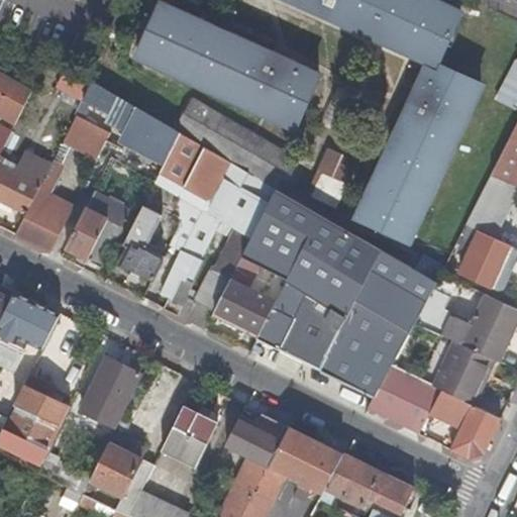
[(422,0),(296,0),(432,62),(358,220),(407,242),(479,84),(438,65),(459,17),(422,0)]
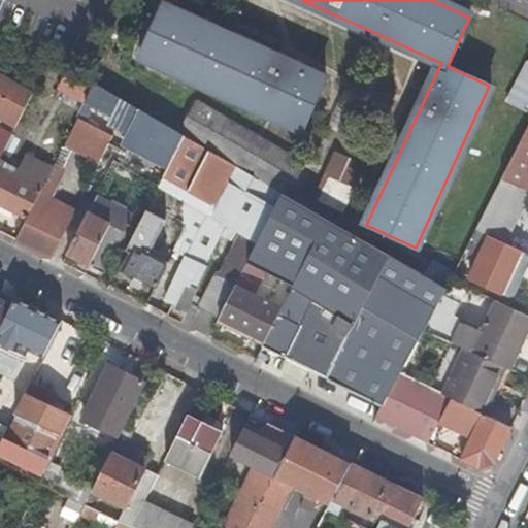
[(163,6),(141,56),(302,129),(325,79),(163,6)]
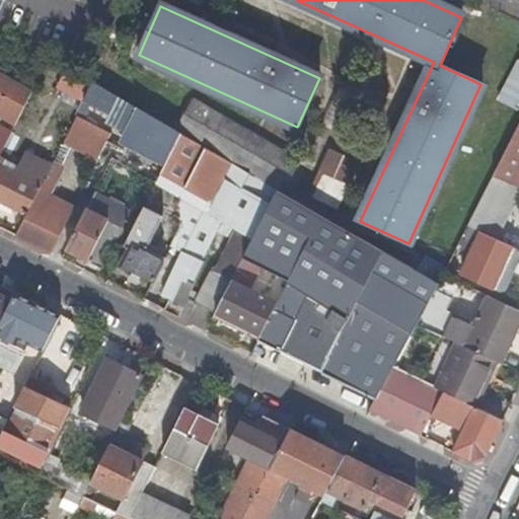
[(90,52),(80,74),(137,105),(149,84),(96,54),(95,55),(90,52)]
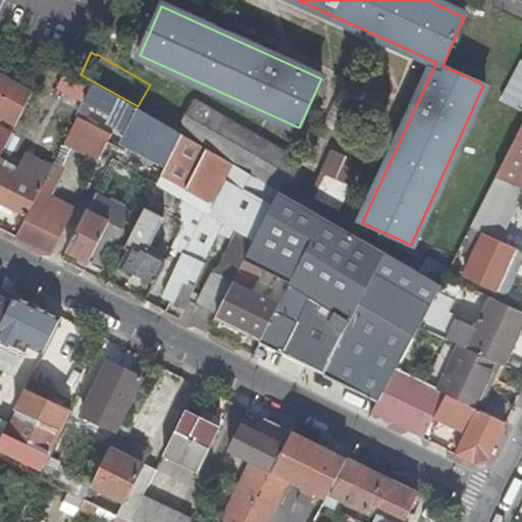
[(521,56),(501,99),(519,108),(521,100),(521,56)]
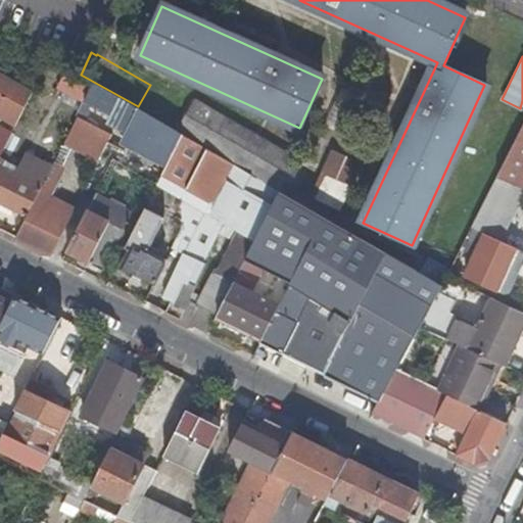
[(94,84),(80,75),(72,70),(63,85),(87,97),(94,84)]
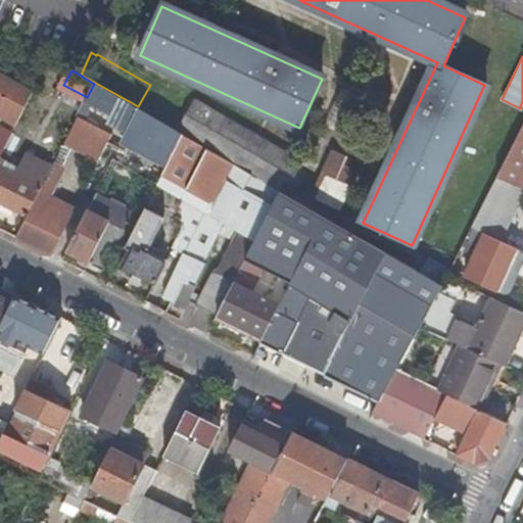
[(0,117),(14,126),(32,92),(0,74),(0,117)]
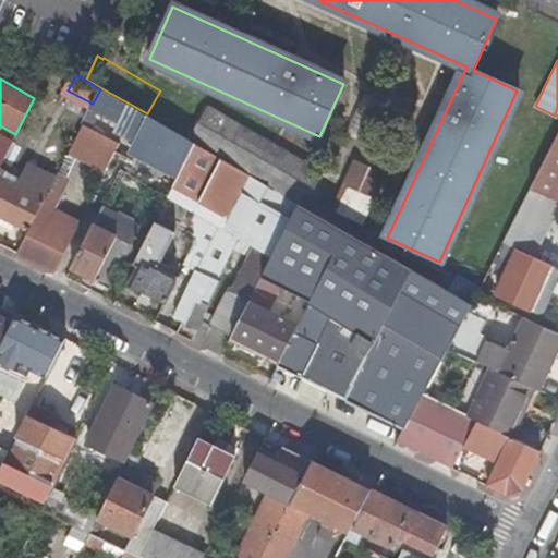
[(195,144),(100,89),(93,104),(91,108),(120,123),(118,131),(143,145),(140,153),(158,164),(179,174),(195,144)]
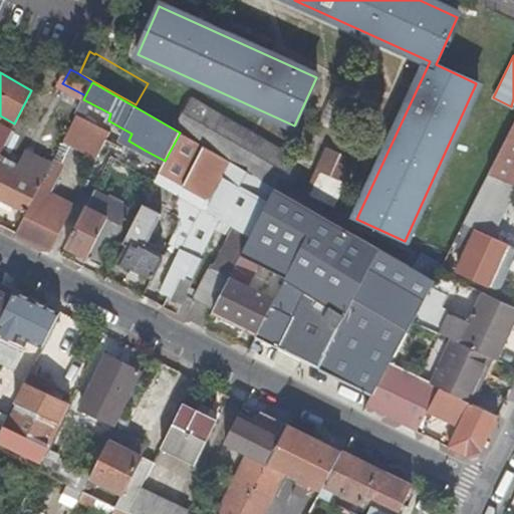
[(192,96),(174,126),(280,190),(299,159),(192,96)]
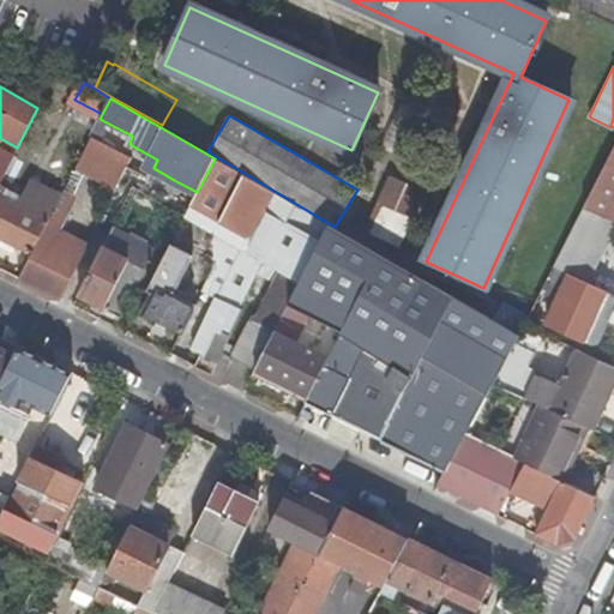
[(133,160),(90,138),(80,157),(76,167),(119,188),(133,160)]
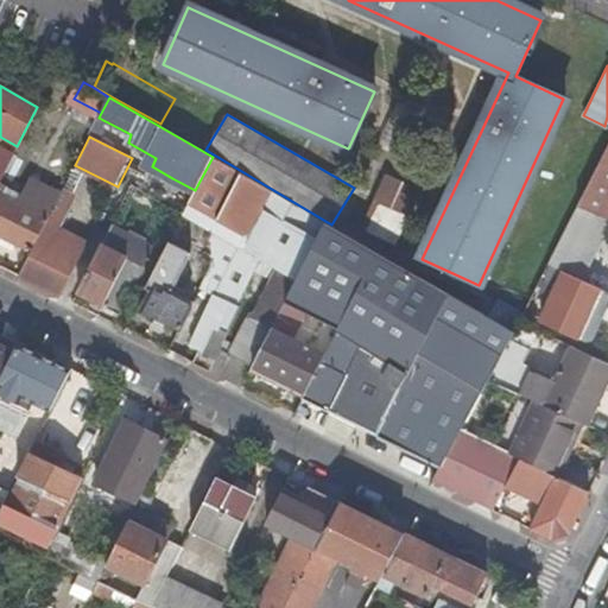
[(607,211),(607,145),(577,207),(595,215),(605,220),(607,211)]
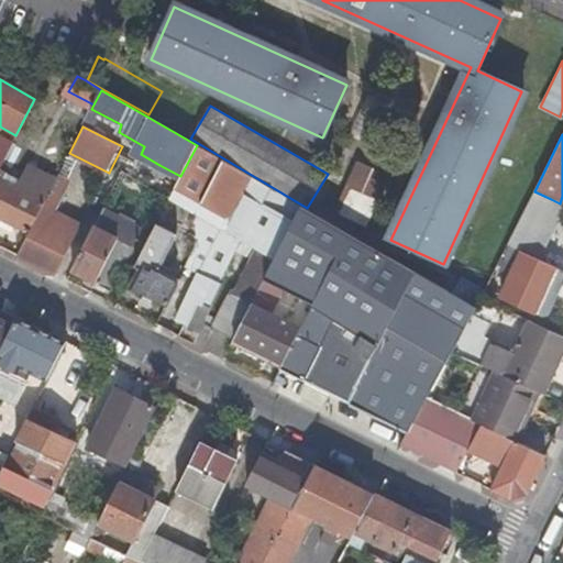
[(0,167),(12,144),(0,138),(0,167)]
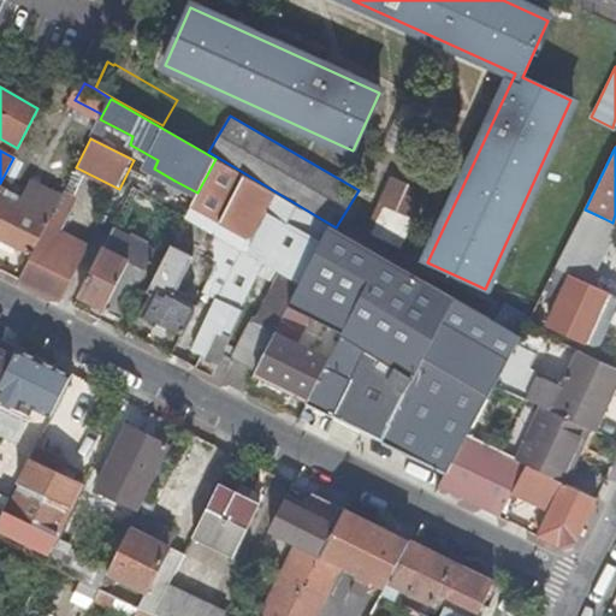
[(273,194),(215,159),(197,193),(191,207),(249,241),(273,194)]
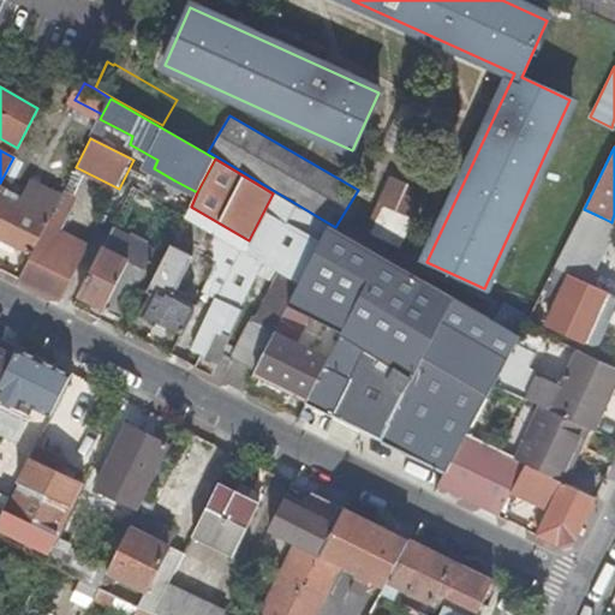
[(390,174),(365,230),(401,246),(427,190),(390,174)]
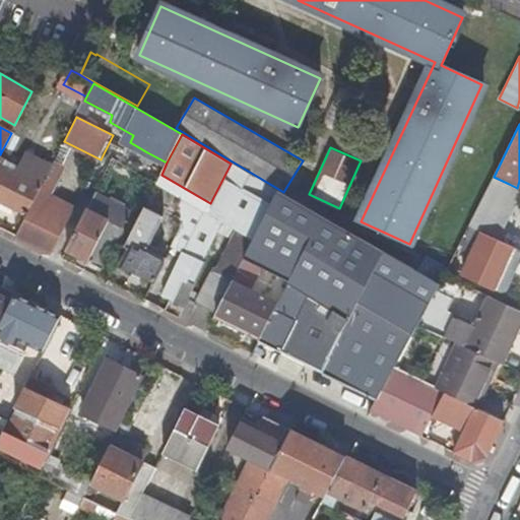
[(41,189),(46,176),(19,163),(13,175),(0,167),(0,202),(26,216),(41,189)]
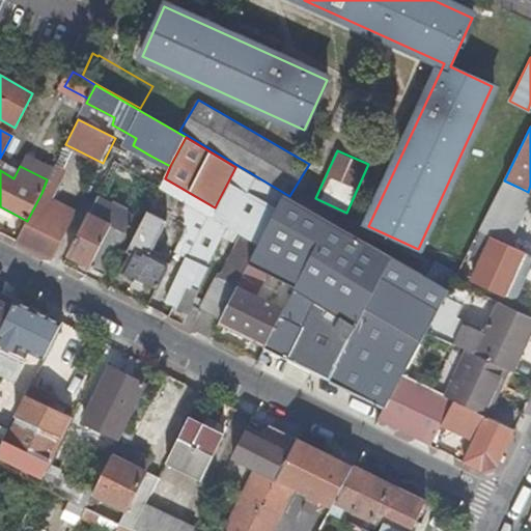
[(284,195),(235,167),(215,207),(165,178),(160,189),(202,214),(208,217),(238,234),(250,212),(271,222),(284,195)]
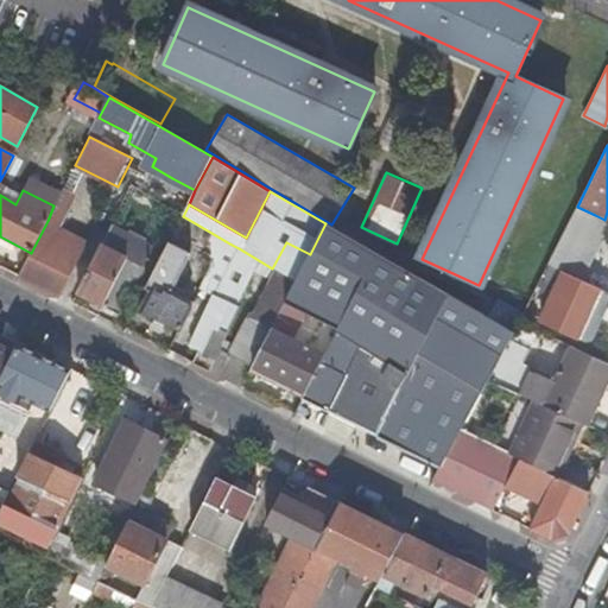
[(595,215),(577,207),(548,264),(577,278),(593,249),(581,244),(595,215)]
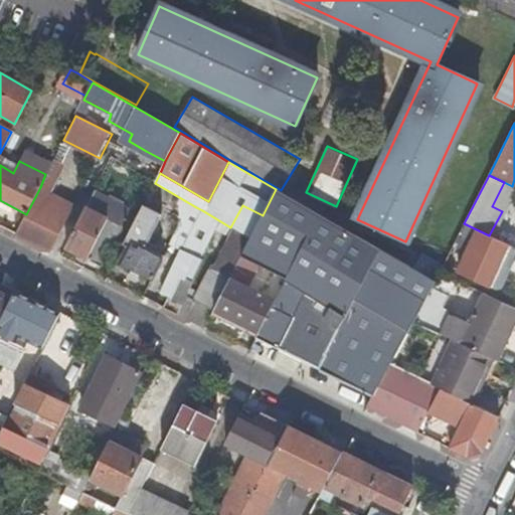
[(16,234),(53,253),(76,207),(48,193),(53,181),(45,177),(40,187),(26,214),(16,234)]
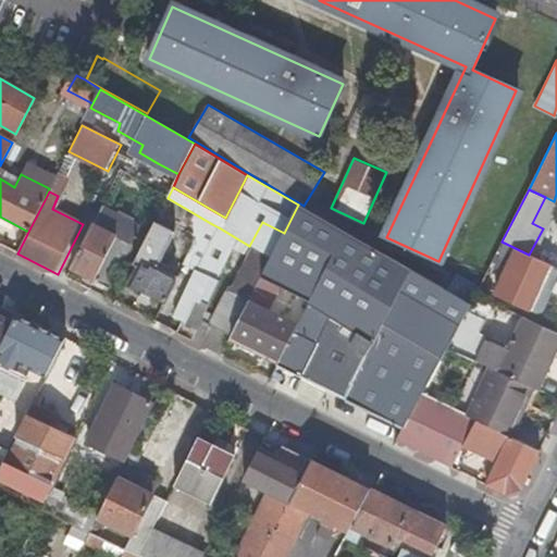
[(346,232),(298,205),(284,233),(271,259),(261,277),(310,302),(346,232)]
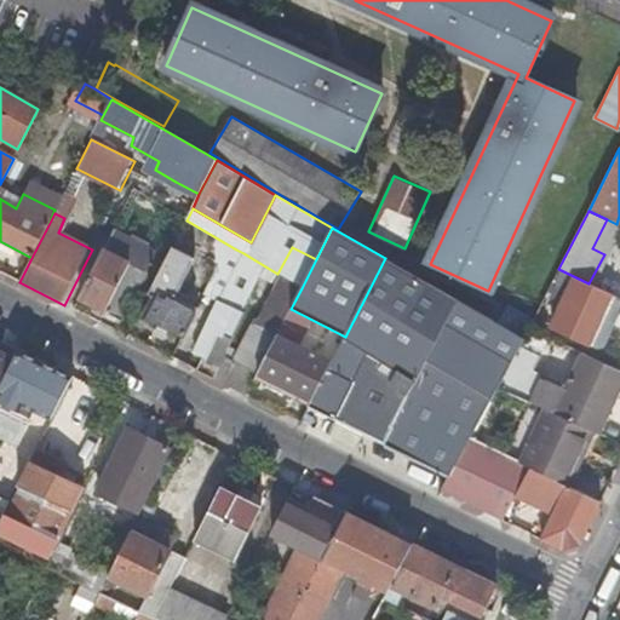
[(153,256),(112,234),(79,298),(104,313),(105,311),(121,320),(153,256)]
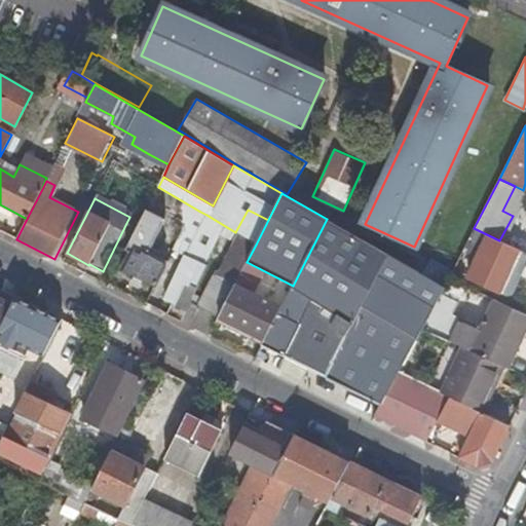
[(256,245),(268,220),(248,210),(235,232),(256,245)]
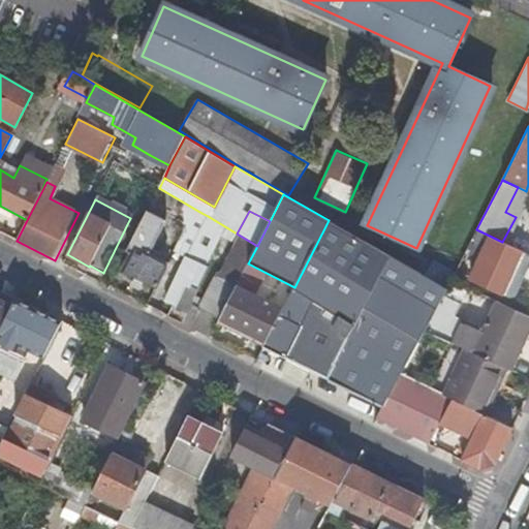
[(164,222),(146,212),(126,251),(131,254),(123,271),(157,288),(166,270),(163,269),(166,263),(148,254),(164,222)]
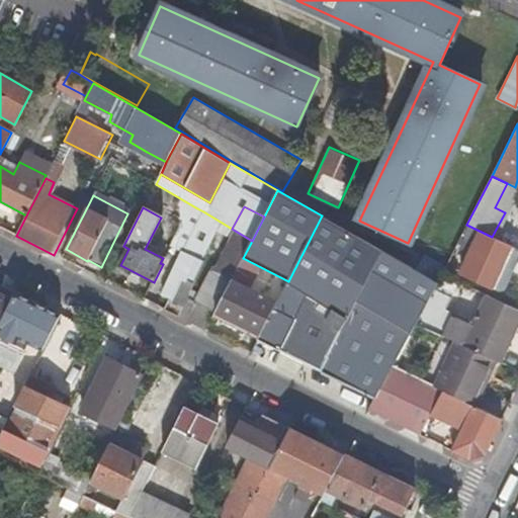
[(161,296),(203,211),(197,208),(155,293),(161,296)]
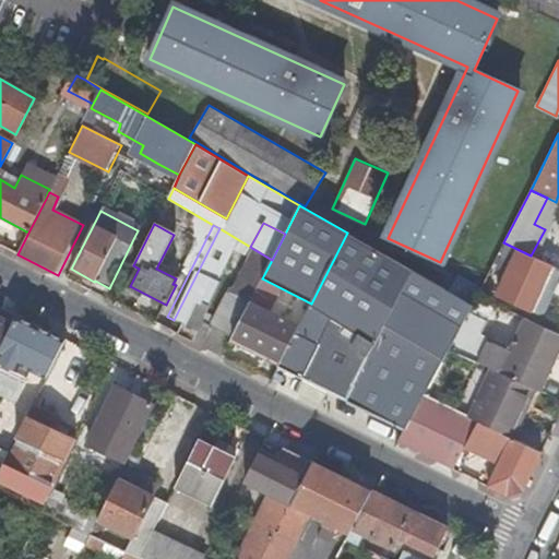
[(245,256),(250,247),(219,228),(174,320),(190,328),(194,319),(215,281),(212,280),(228,248),(245,256)]
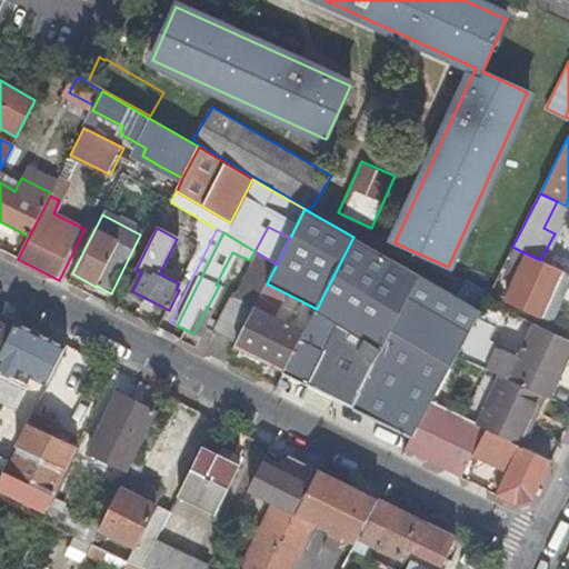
[(456,296),(353,237),(317,309),(303,333),(286,369),(283,373),(352,408),(392,331),(452,367),(458,356),(467,338),(481,310),(456,296)]
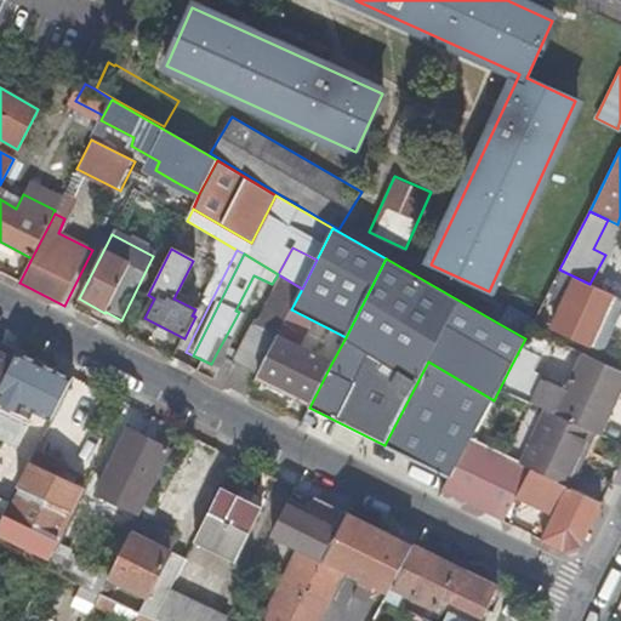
[(590,284),(559,269),(554,280),(571,288),(553,328),(592,346),(604,319),(620,326),(620,297),(614,294),(590,284)]
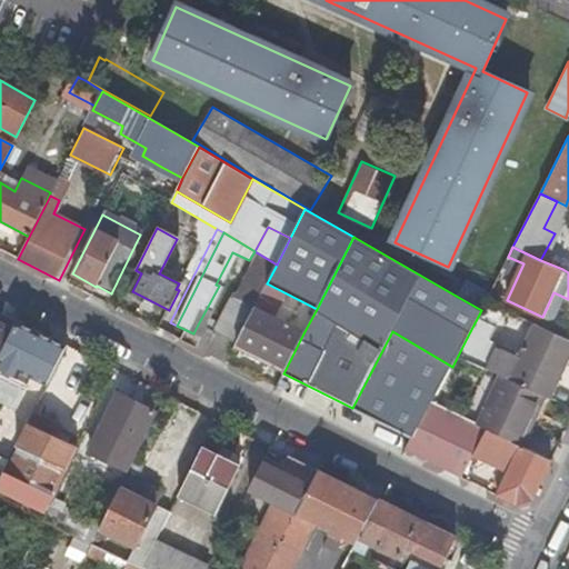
[(267,283),(277,265),(255,251),(249,260),(213,332),(236,343),(255,308),(267,283)]
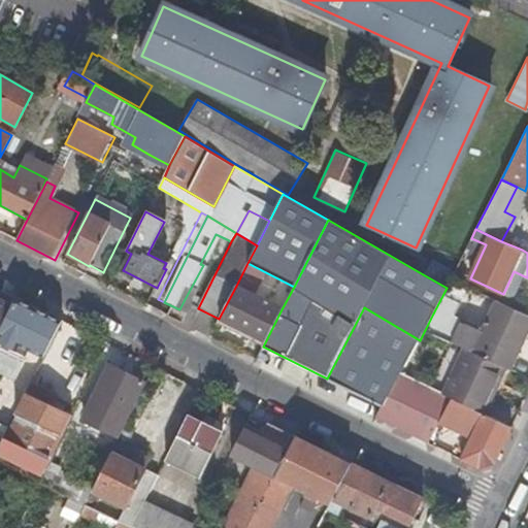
[(431,259),(423,274),(447,288),(450,281),(455,271),(431,259)]
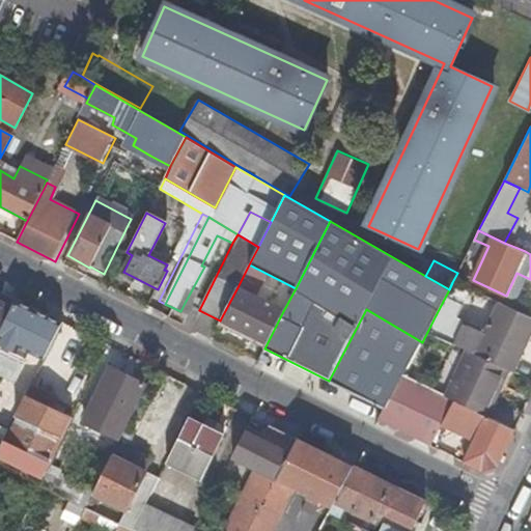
[(267,344),(283,311),(238,287),(220,320),(267,344)]
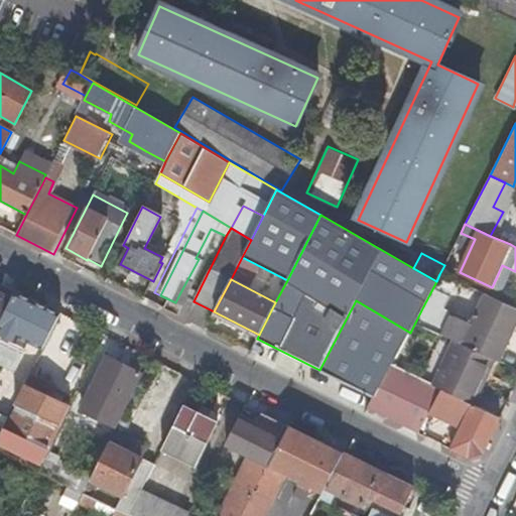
[(33,345),(51,309),(15,291),(0,323),(0,328),(22,340),(33,345)]
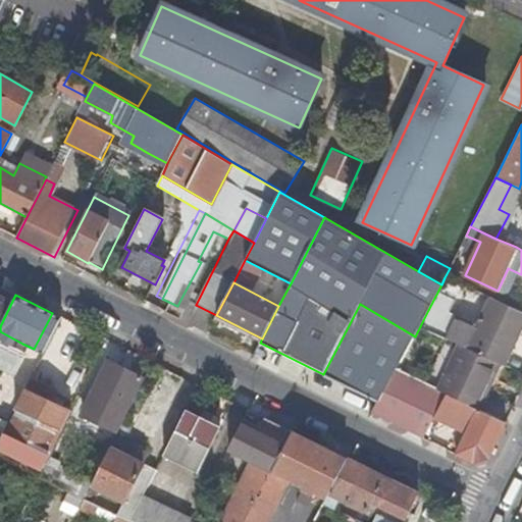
[(207,333),(216,315),(196,305),(181,298),(177,306),(172,316),(207,333)]
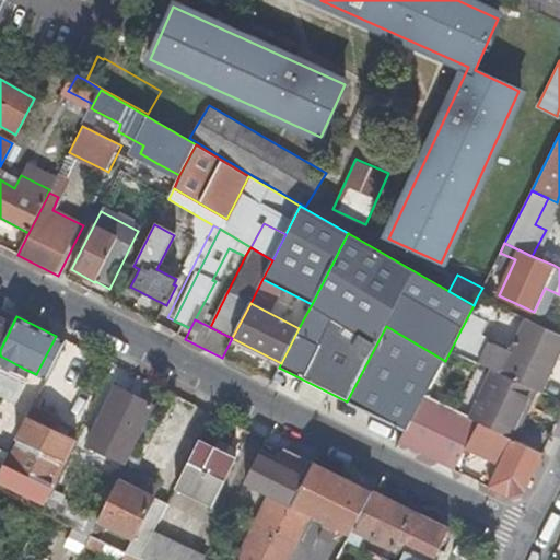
[(190,328),(174,321),(168,330),(185,339),(190,328)]
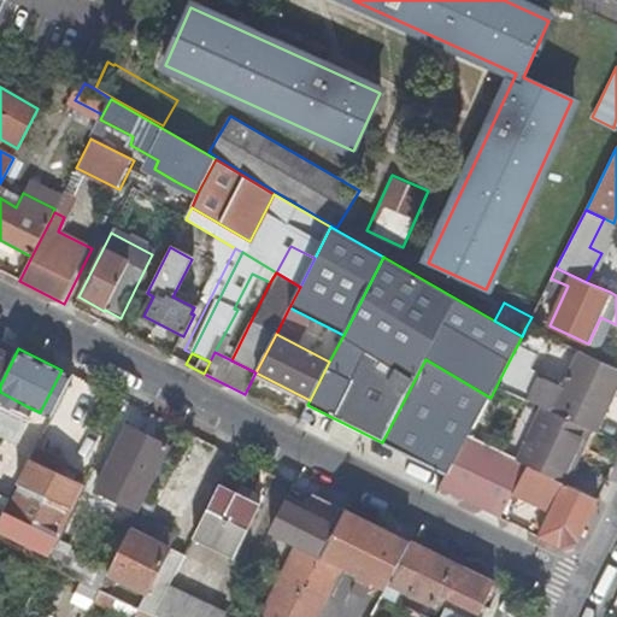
[(616,391),(616,369),(580,353),(562,393),(506,366),(497,386),(544,407),(592,429),(598,433),(616,391)]
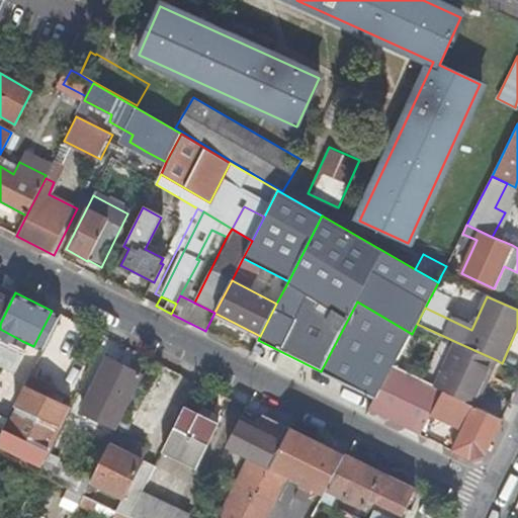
[(393,368),(412,334),(357,301),(321,371),(321,372),(375,401),(393,368)]
